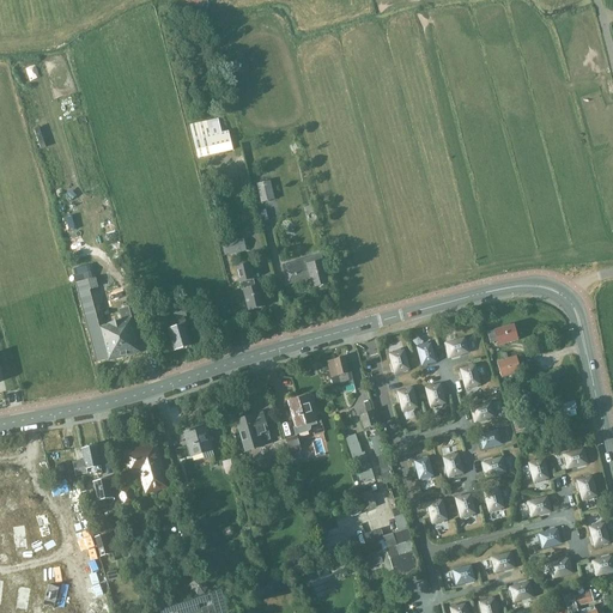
[(189,126),(198,159),(232,151),(228,133),(220,134),(218,120),(189,126)]
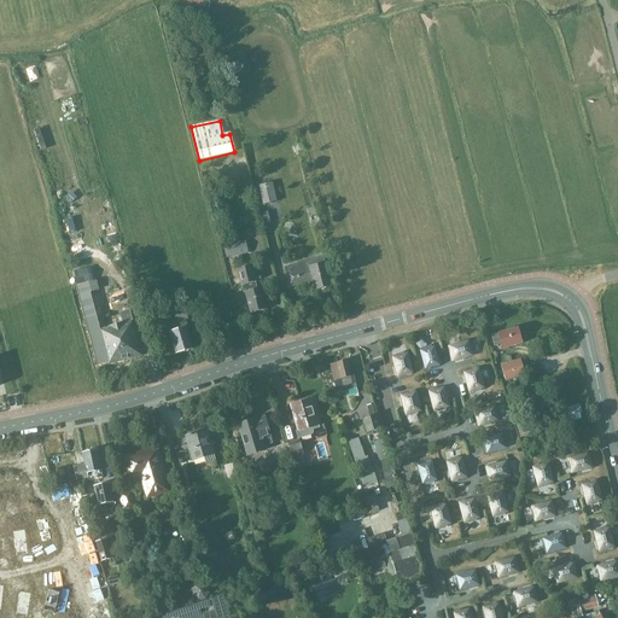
[(257,186),(262,205),(277,202),(272,182),(257,186)]
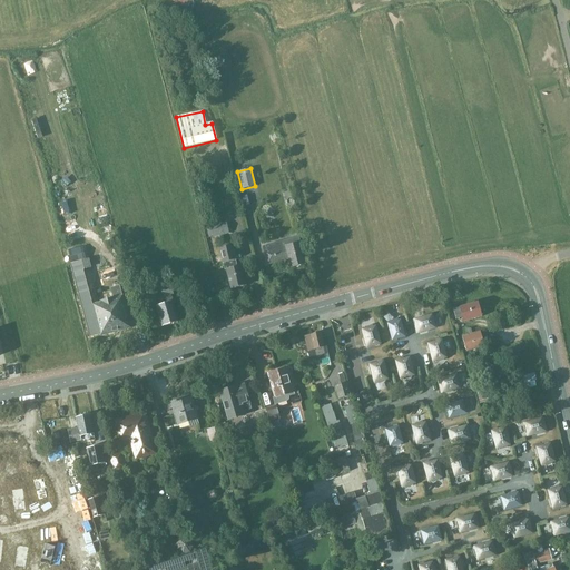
[(218,219),(208,222),(212,237),(214,237),(228,233),(226,223),(219,224),(218,219)]
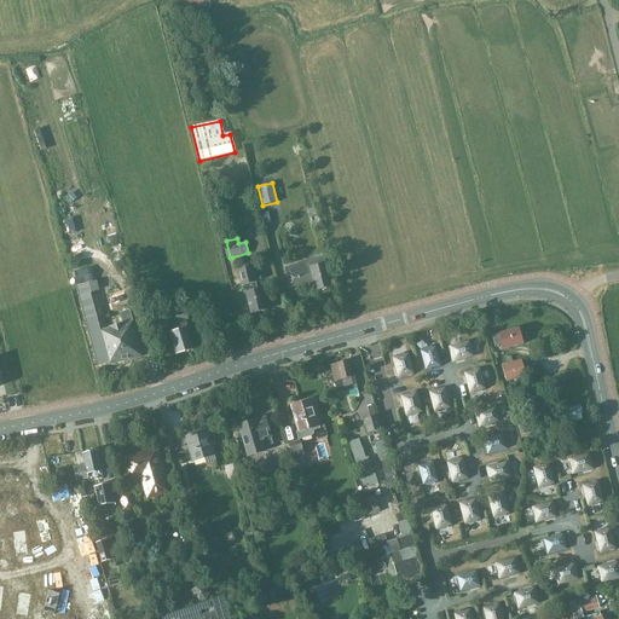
[(324,259),(285,268),(287,275),(290,288),(313,282),(316,291),(331,288),(325,265),(324,259)]
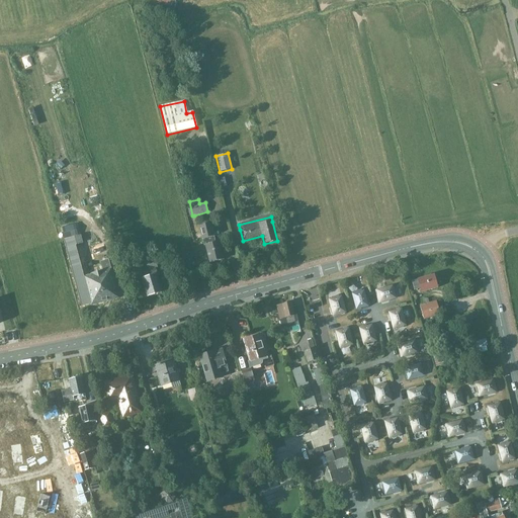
[(212,237),(213,237),(210,223),(199,226),(204,246),(205,246),(210,263),(223,260),(219,242),(214,243),(212,237)]
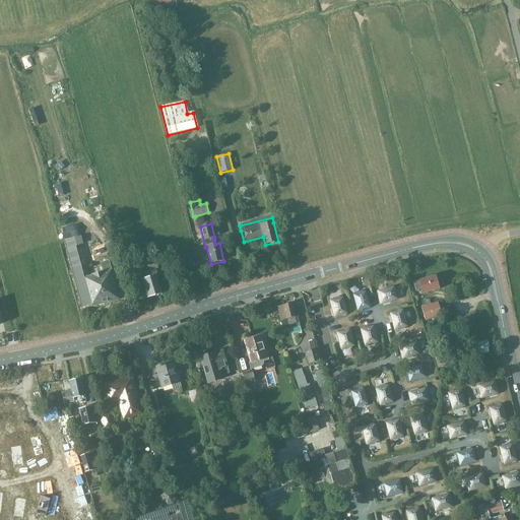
[(62,229),(64,240),(66,249),(72,269),(82,308),(90,306),(91,308),(120,300),(112,270),(111,270),(109,261),(101,263),(103,272),(90,276),(90,277),(83,279),(80,266),(74,247),(76,246),(82,244),(79,236),(77,237),(75,225),(62,229)]
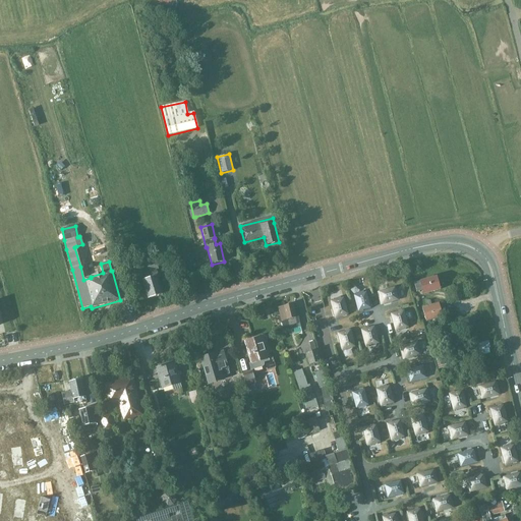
[(151,279),(142,281),(149,298),(157,296),(157,297),(162,296),(162,294),(163,294),(156,270),(158,269),(156,262),(146,264),(151,279)]
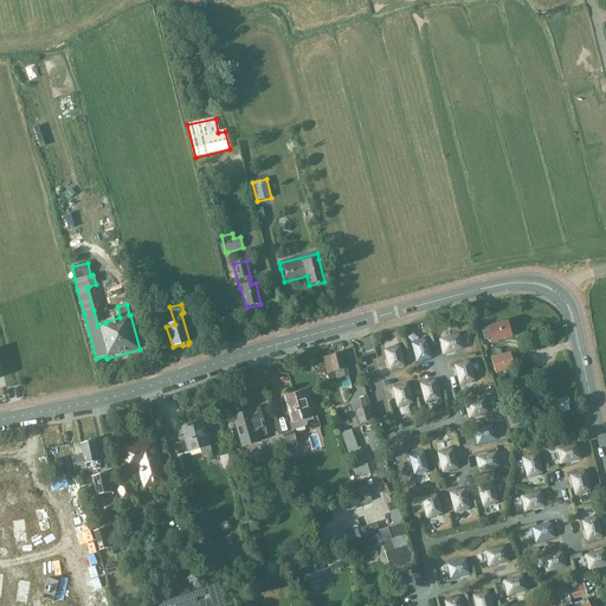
[(491,337),(492,342),(511,336),(507,322),(482,329),(484,339),(491,337)]
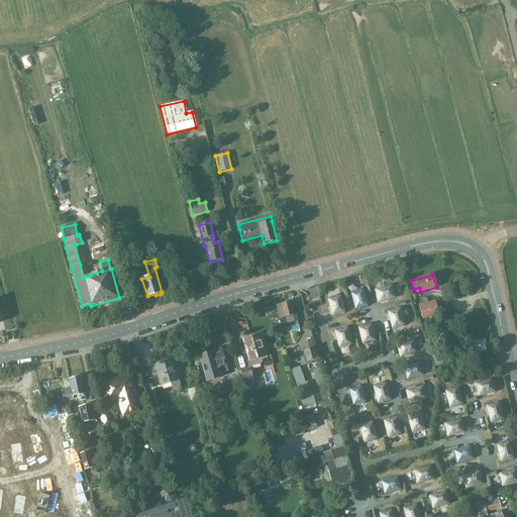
[(396,298),(392,285),(375,289),(378,303),(396,298)]
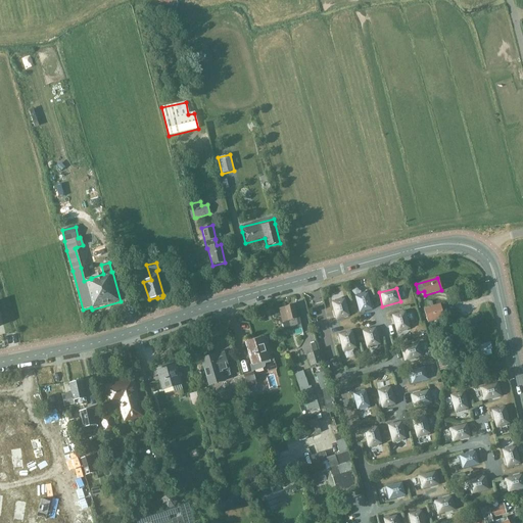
[(368,293),(354,296),(359,313),(372,310),(368,293)]
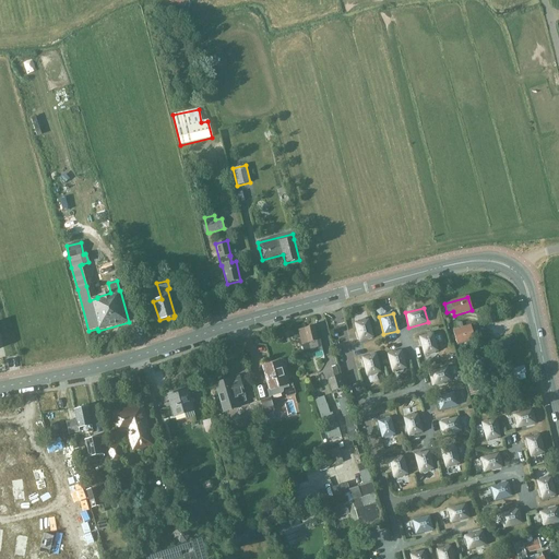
[(368,319),(353,323),(358,342),(373,337),(368,319)]
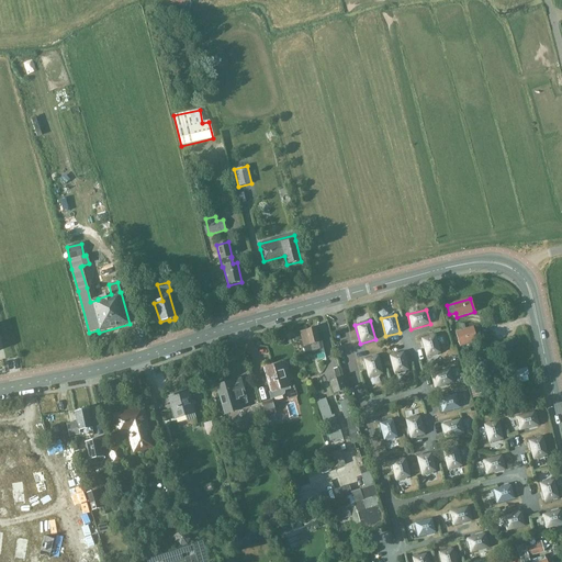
[(310,353),(311,357),(324,352),(322,340),(319,340),(316,327),(305,330),(305,332),(300,333),(304,347),(303,347),(304,356),(310,353)]
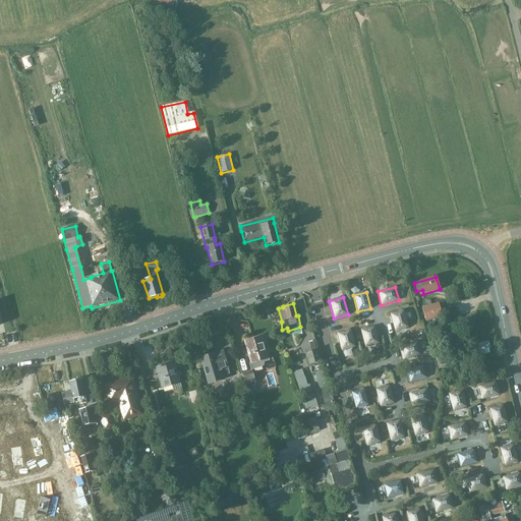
[(422,308),(426,322),(443,316),(439,303),(422,308)]
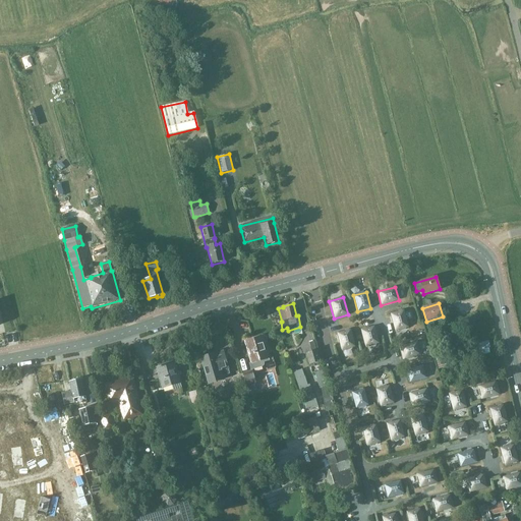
[(404,310),(390,314),(395,332),(408,328),(404,310)]
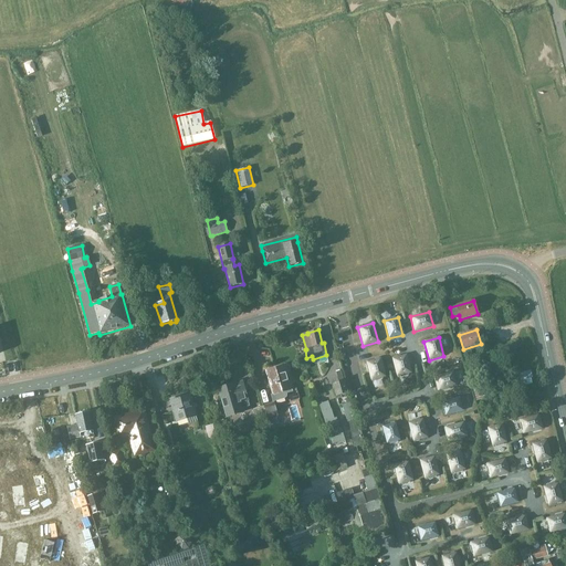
[(406,354),(391,358),(396,377),(411,373),(406,354)]
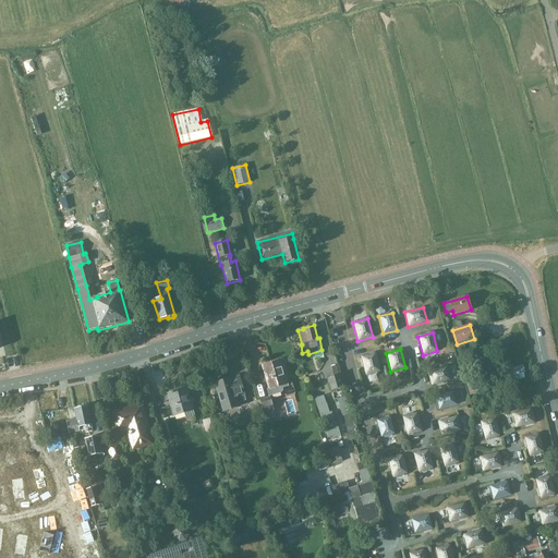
[(375,353),(360,356),(365,375),(380,372),(375,353)]
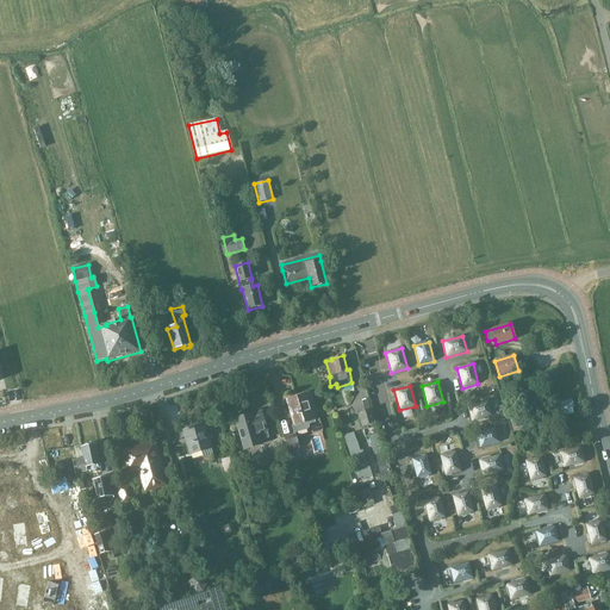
[(307,394),(287,400),(294,425),(292,425),(294,433),(306,429),(309,428),(309,427),(307,424),(315,422),(307,394)]
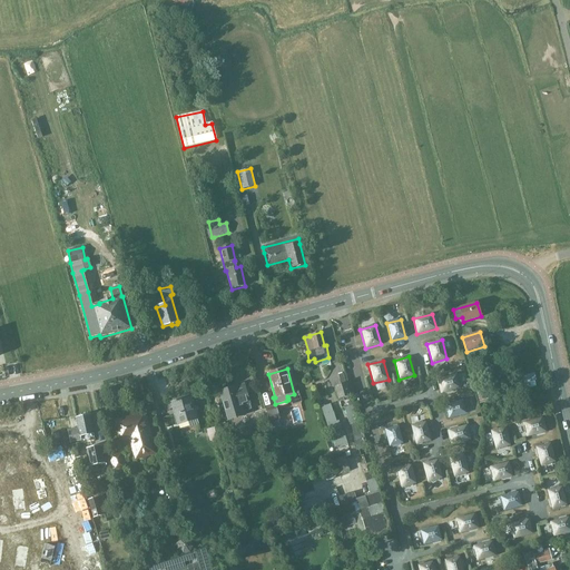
[(457,374),(436,380),(441,394),(460,389),(457,374)]
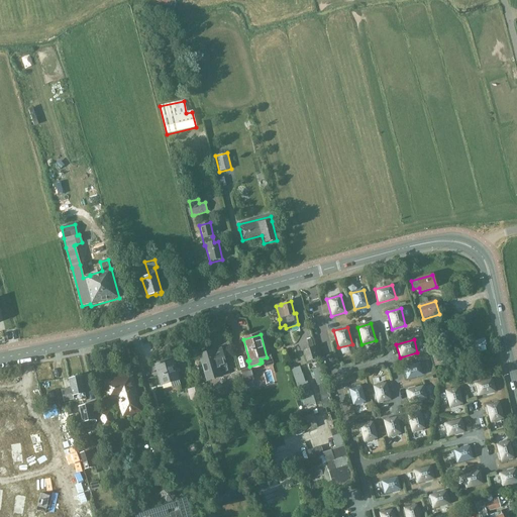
[(309,348),(303,350),(306,363),(307,363),(307,365),(311,364),(311,362),(318,359),(314,347),(313,347),(309,348)]
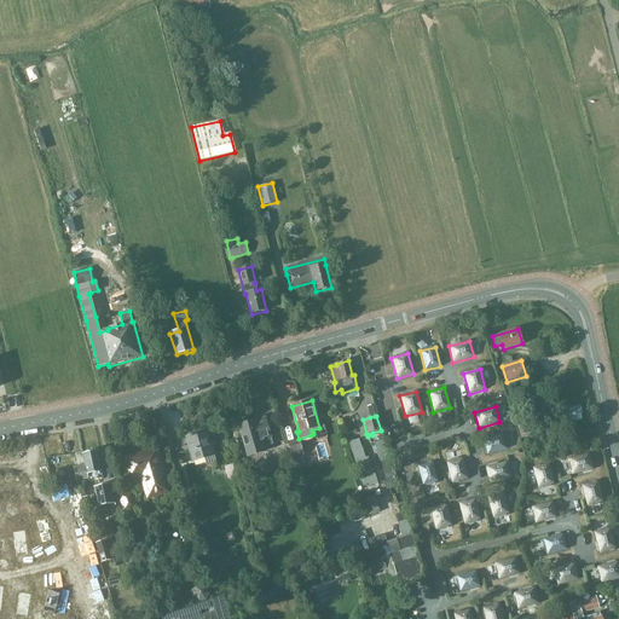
[(265,418),(239,426),(244,445),(248,457),(265,452),(266,451),(265,446),(272,444),(271,438),(265,418)]
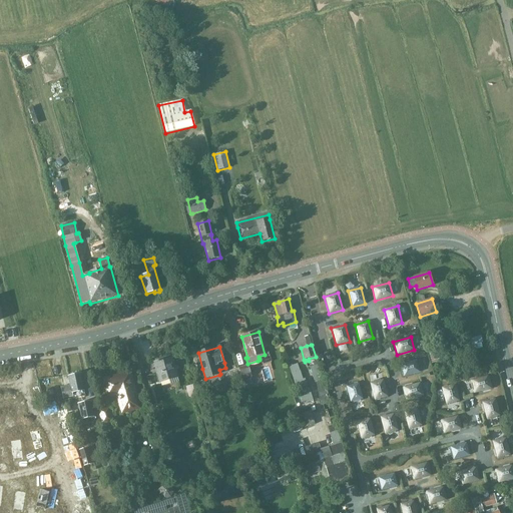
[(154,363),(160,382),(177,377),(171,358),(154,363)]
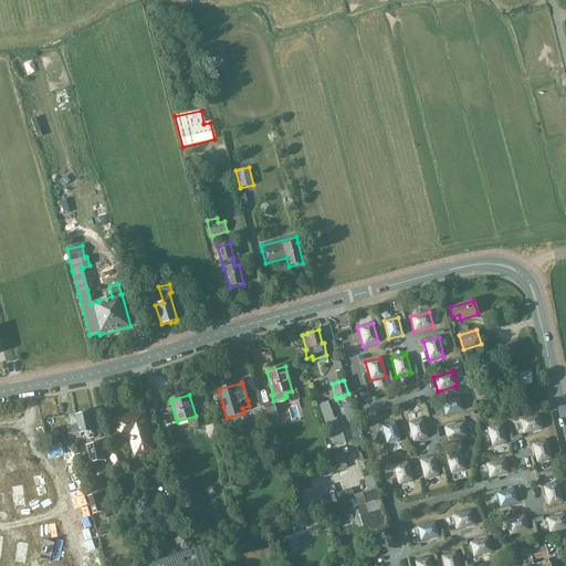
[(459,397),(441,401),(446,416),(463,411),(459,397)]
